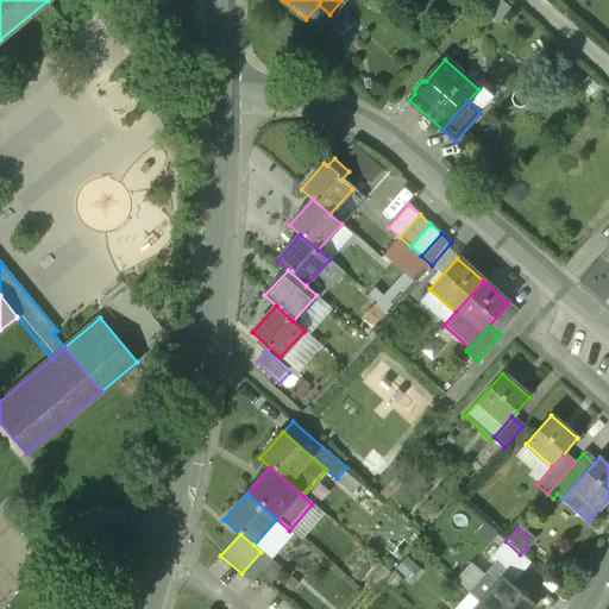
[(506,541),(496,534),(491,540),(501,548),(491,559),(516,582),(532,564),(520,554),(506,541)]
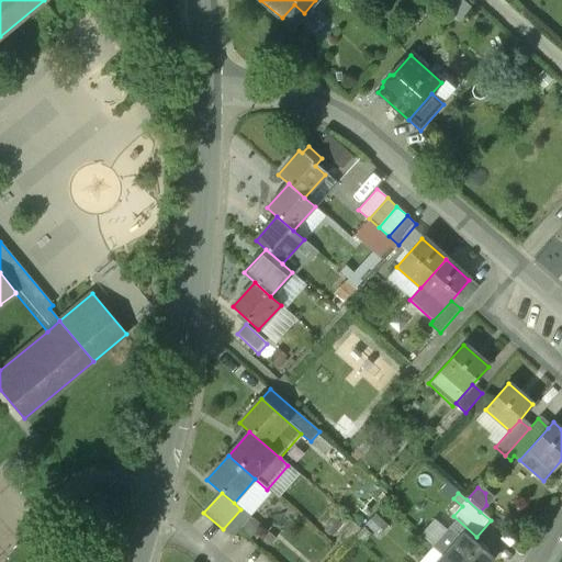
[(240,509),(223,529),(233,538),(250,518),(240,509)]
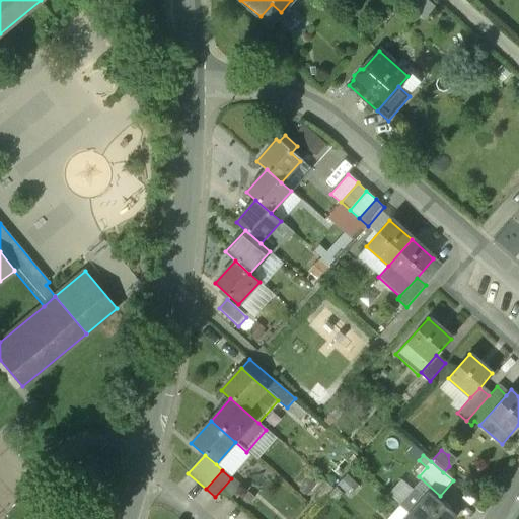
[(453,518),(456,516),(430,493),(426,497),(415,488),(399,505),(410,514),(415,518),(453,518)]
